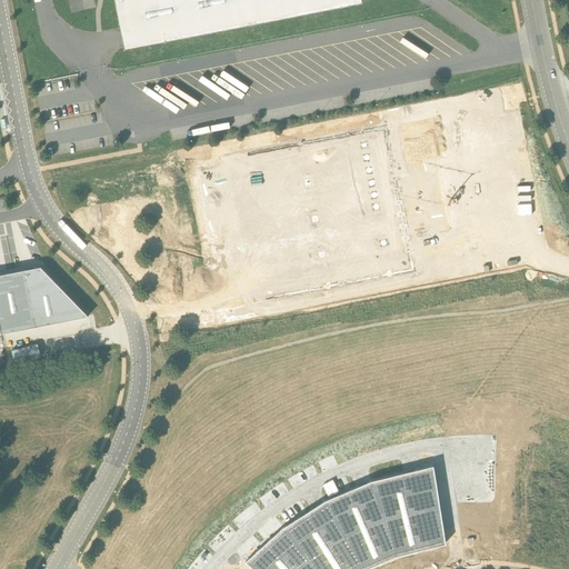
[(115,0),(125,48),(362,2),(361,0),(115,0)]
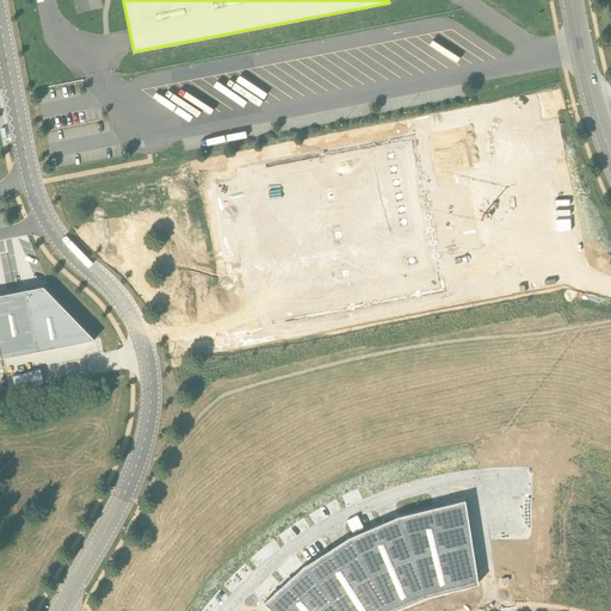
[(42,284),(0,292),(0,357),(94,338),(42,284)]
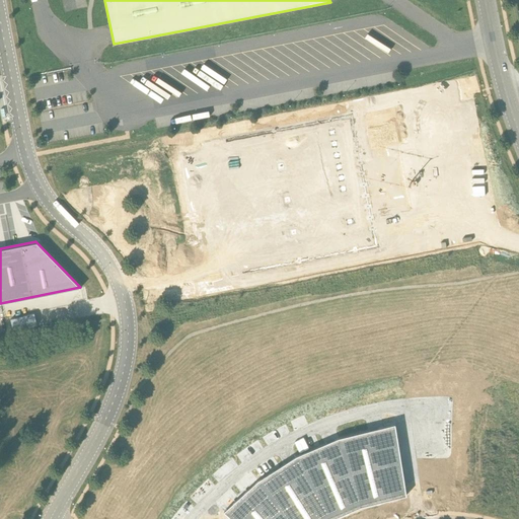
[(223,512),(231,518),(332,518),(361,507),(406,496),(395,424),(339,438),(297,455),(258,480),(223,512)]
